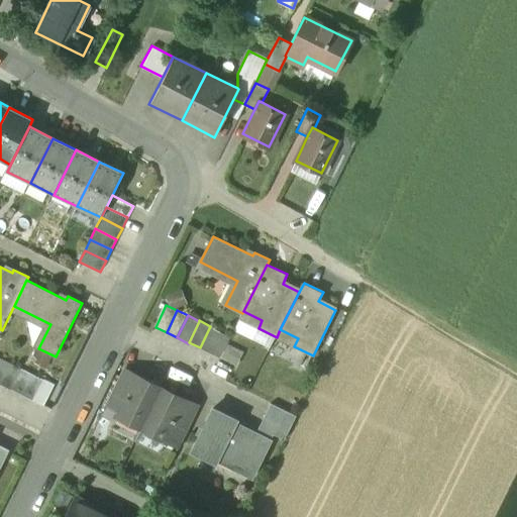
[(221,331),(210,326),(200,347),(210,352),(221,331)]
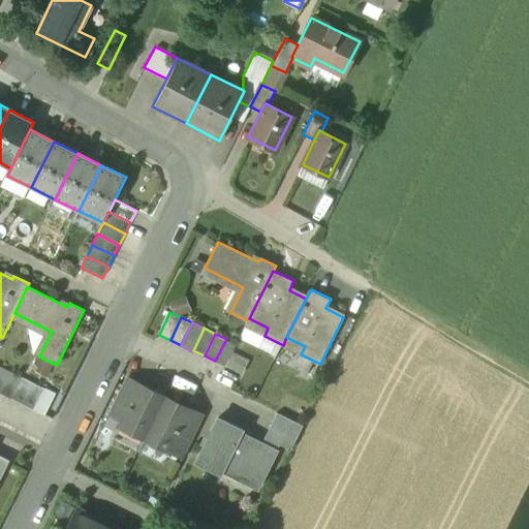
[(226,339),(215,361),(225,366),(237,344),(226,339)]
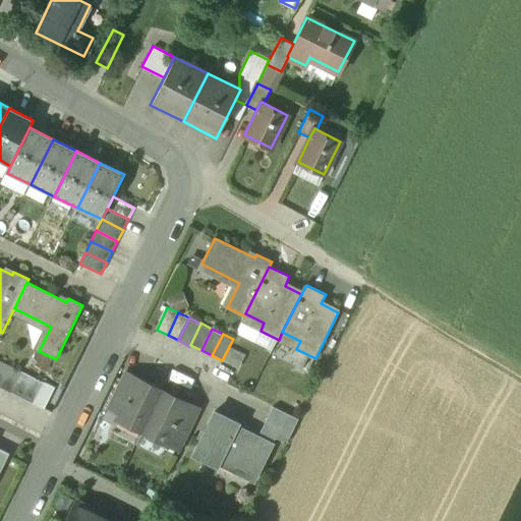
[(1,361),(0,363),(0,386),(2,388),(12,366),(1,361)]
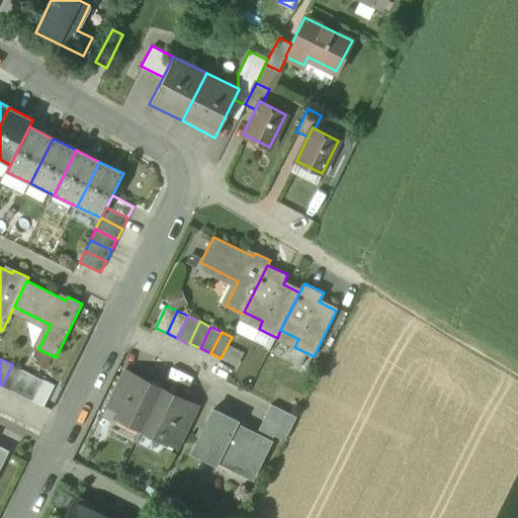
[(23,370),(12,364),(2,385),(13,391),(23,370)]
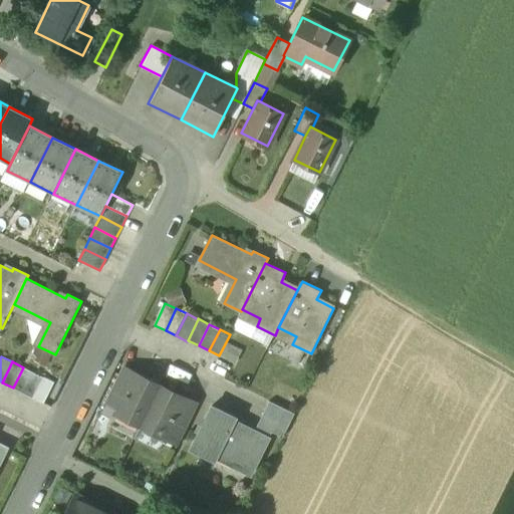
[(34,372),(23,367),(13,388),(24,393),(34,372)]
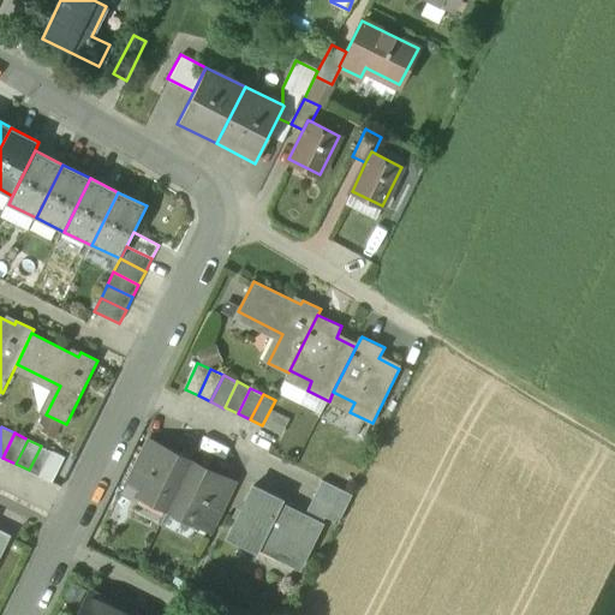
[(147,442),(127,482),(143,489),(162,451),(147,442)]
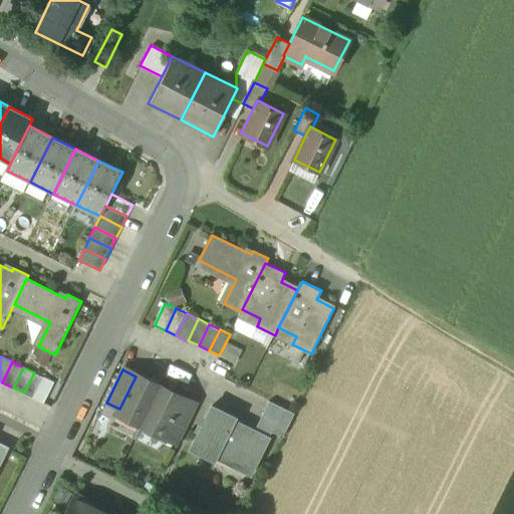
[(34,372),(24,393),(35,399),(45,377),(34,372)]
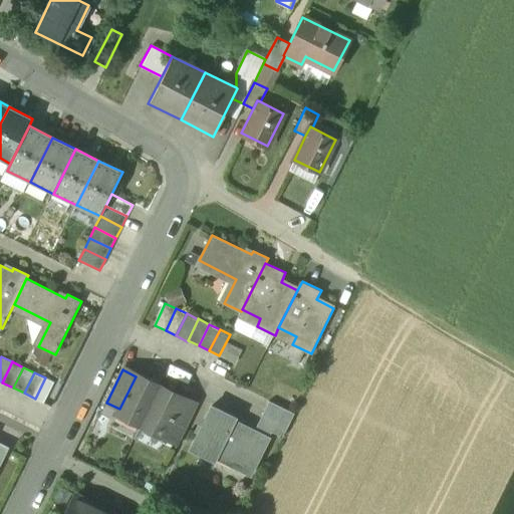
[(161,386),(137,373),(136,376),(119,409),(116,414),(142,426),(161,386)]
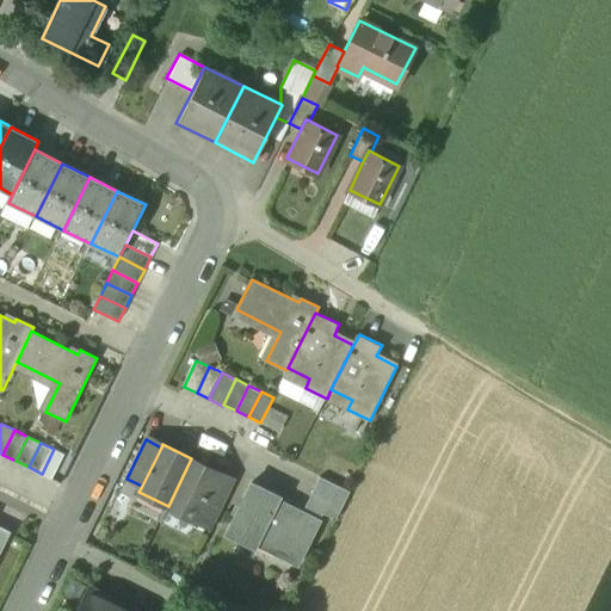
[(54,449),(42,474),(54,480),(67,455),(54,449)]
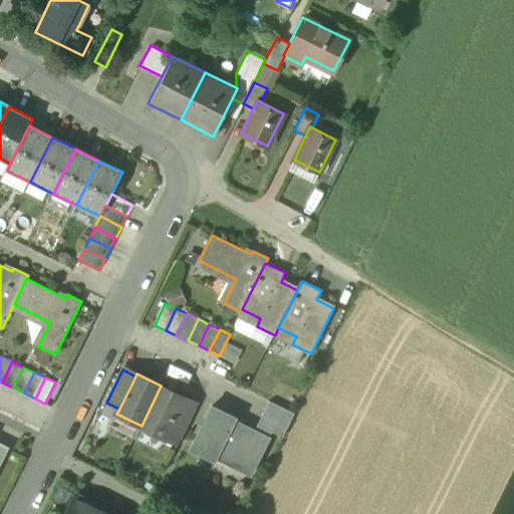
[(187,399),(161,386),(142,426),(167,439),(170,434),(186,402),(187,399)]
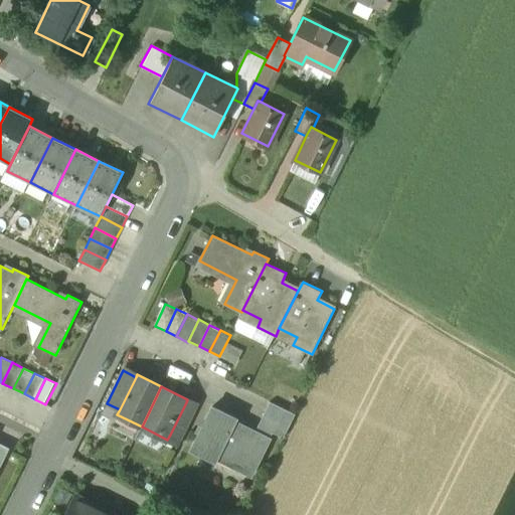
[(186,402),(170,435),(182,441),(198,408),(186,402)]
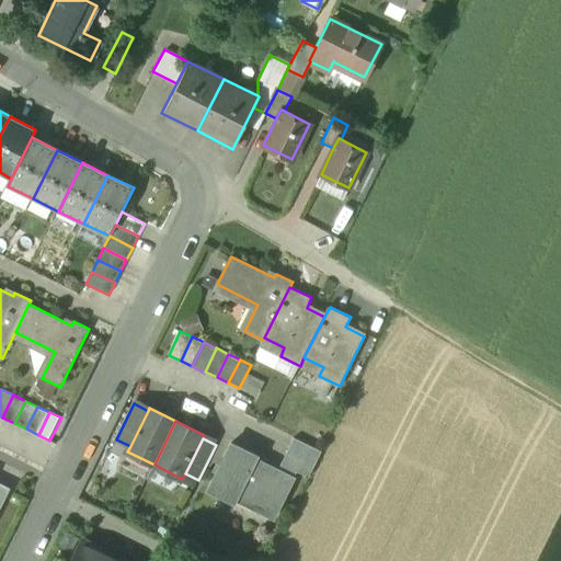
[(321,451),(295,438),(279,471),(295,479),(298,471),(308,477),(321,451)]
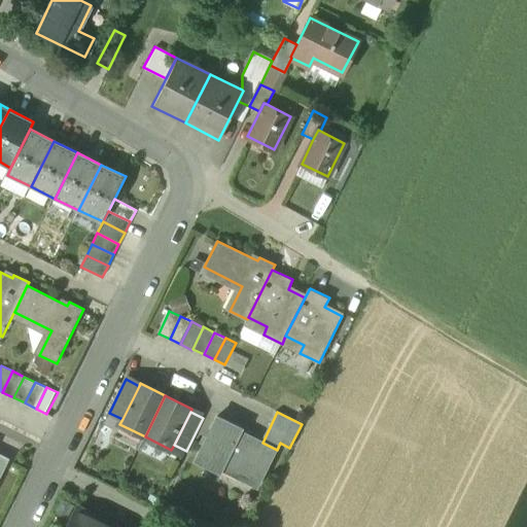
[(262,443),(240,431),(242,429),(217,418),(197,460),(220,472),(221,470),(257,488),(277,450),(262,443)]
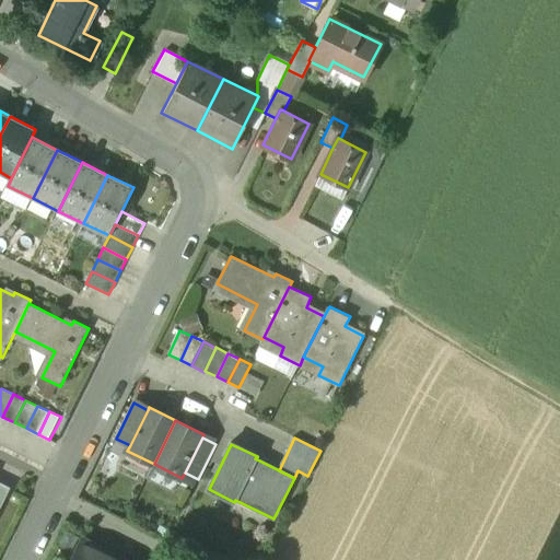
[(0,509),(9,491),(0,486),(0,509)]
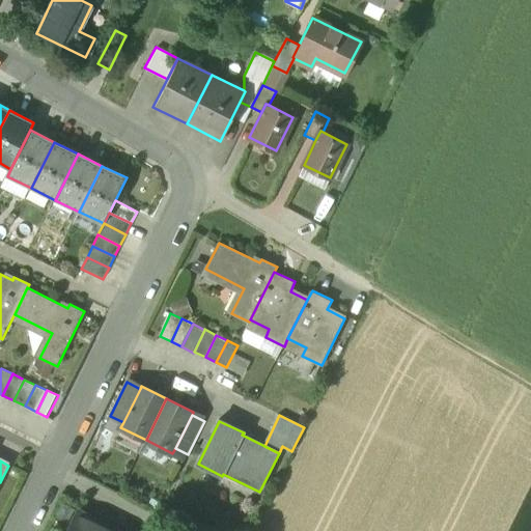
[(104,530),(107,527),(78,513),(68,530),(104,530)]
